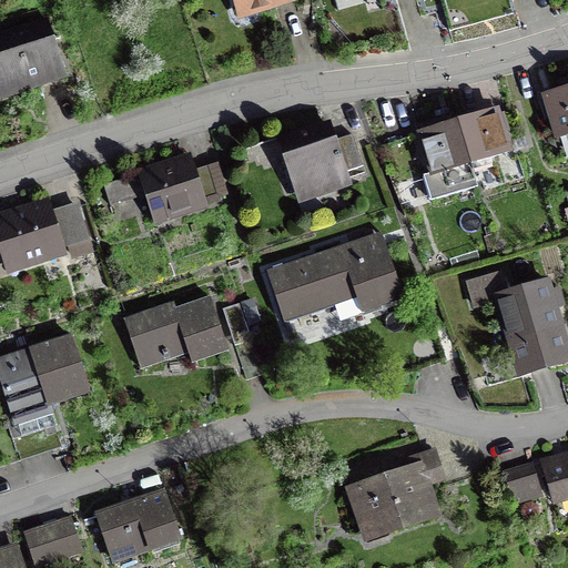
[(232,0),(239,21),(298,3),(297,0),(232,0)]
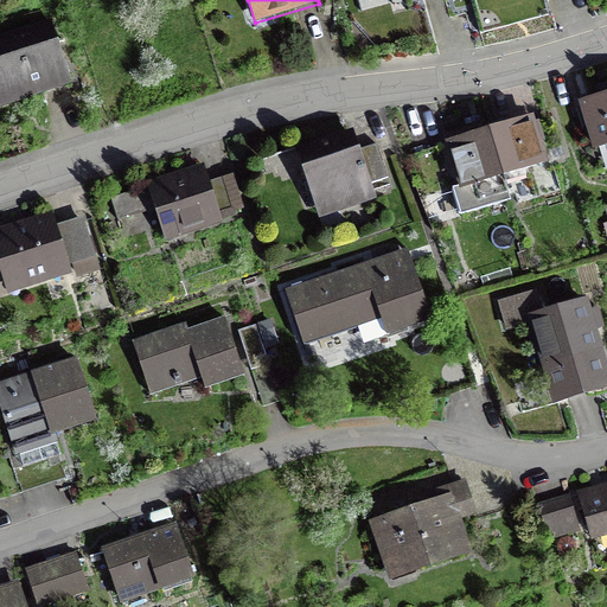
[(0,108),(0,109),(75,83),(51,19),(0,36),(0,108)]
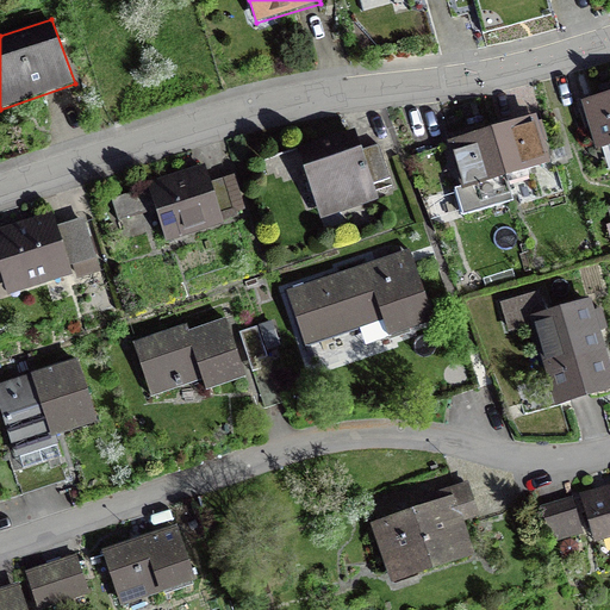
[(609,92),(580,101),(583,109),(579,110),(586,131),(590,130),(596,151),(601,149),(608,170),(609,168),(609,92)]
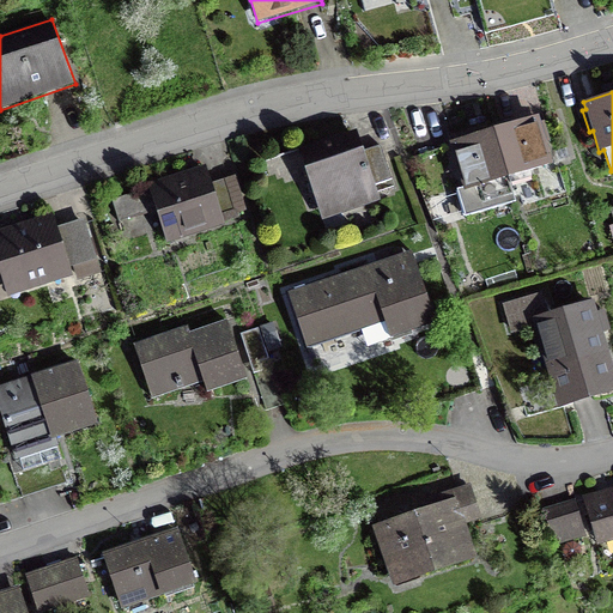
[(540,116),(495,129),(511,184),(534,177),(532,171),(553,165),(548,147),(552,146),(545,121),(541,122),(540,116)]
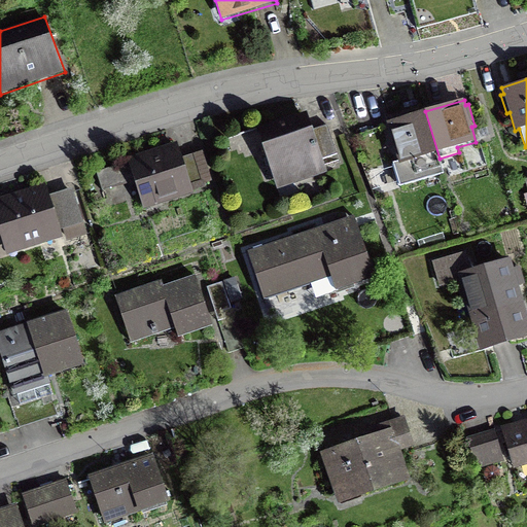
[(440,159),(425,111),(386,123),(397,162),(392,163),(392,165),(366,172),(374,195),(444,174),(440,159)]
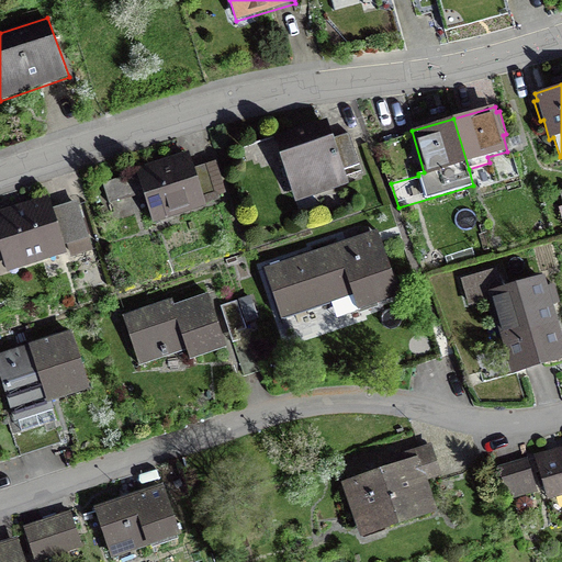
[(349,184),(345,169),(359,165),(349,133),(334,138),(327,120),(273,137),(295,203),(349,184)]
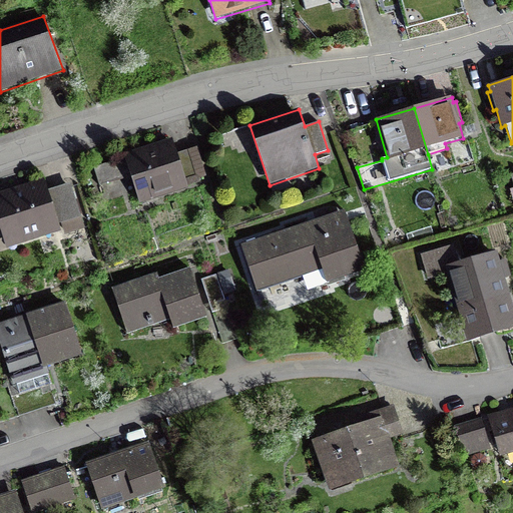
[(187,186),(207,179),(197,146),(177,153),(172,138),(122,154),(123,157),(93,167),(99,186),(130,176),(139,204),(188,189),(187,186)]
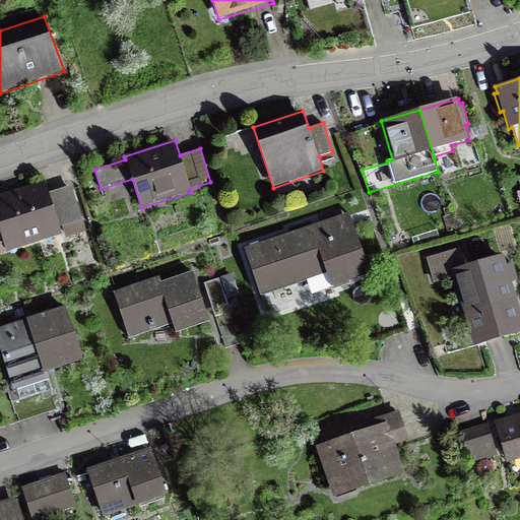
[(66,239),(87,232),(72,185),(48,193),(45,181),(0,194),(0,232),(6,252),(62,235),(59,226),(62,226),(66,239)]
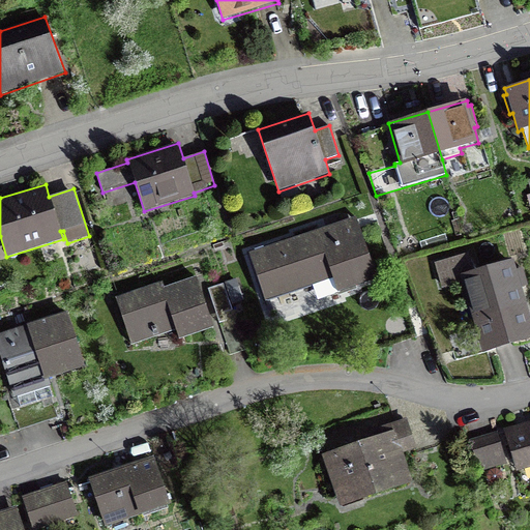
[(490,217),(489,209),(474,212),(476,221),(490,217)]
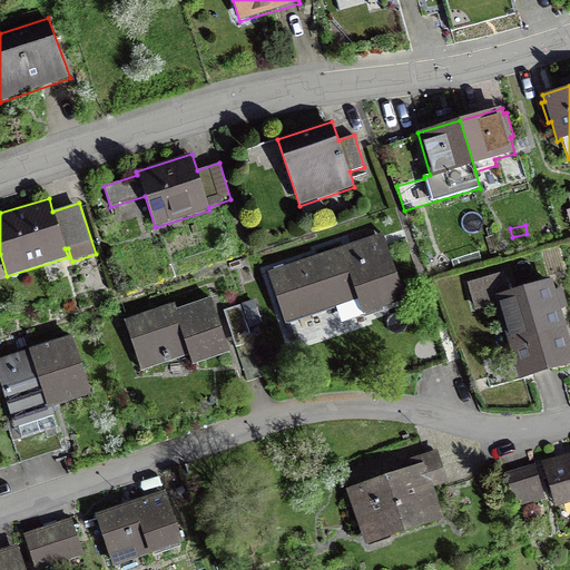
[(357,301),(364,318),(385,311),(384,308),(406,301),(383,232),(267,272),(286,326),(357,301)]
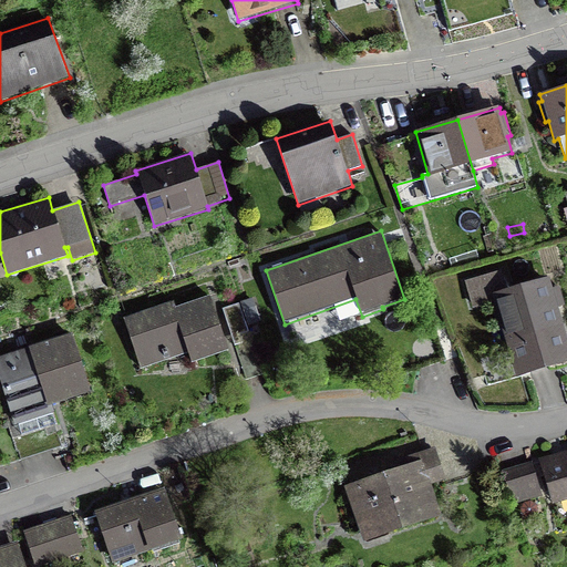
[(503,333),(516,380),(566,364),(566,338),(558,308),(566,306),(560,287),(553,289),(549,278),(507,291),(501,270),(464,280),(472,308),(496,301),(505,333),(503,333)]
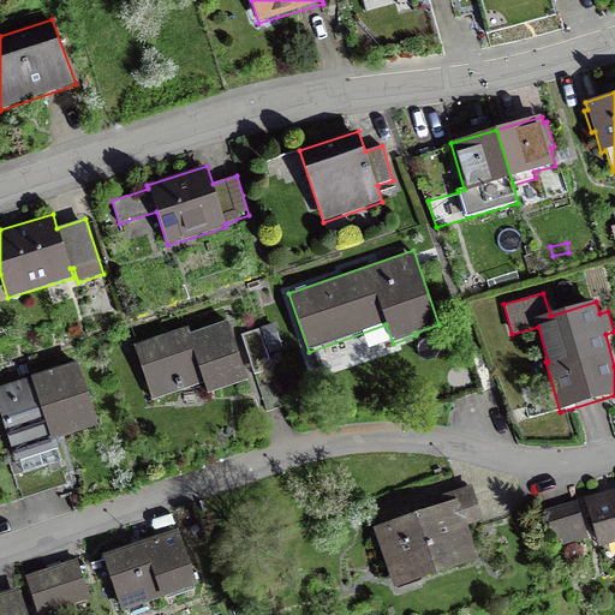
[(496,326),(490,304),(479,306),(485,328),(496,326)]
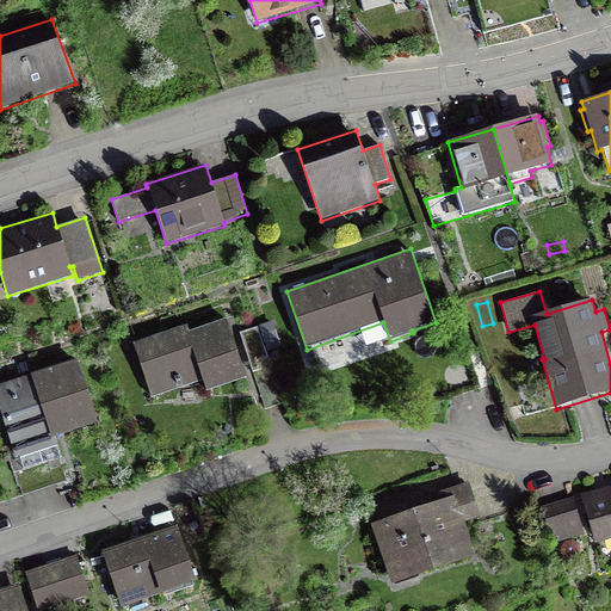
[(207,393),(248,380),(228,319),(190,332),(187,325),(133,343),(152,399),(203,382),(207,393)]
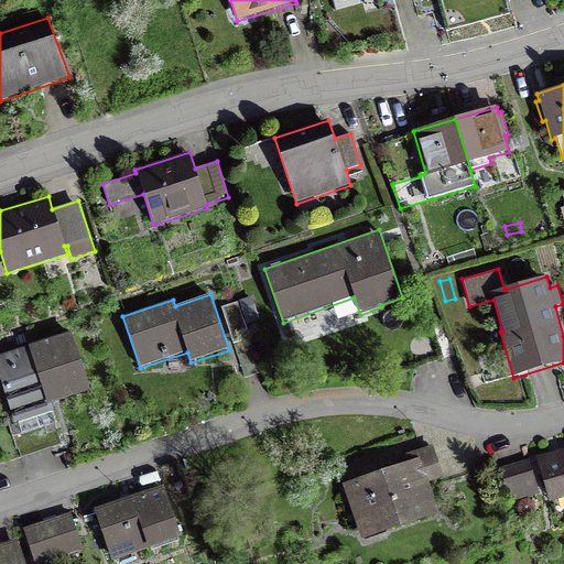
[(237,301),(220,306),(246,377),(262,370),(237,301)]
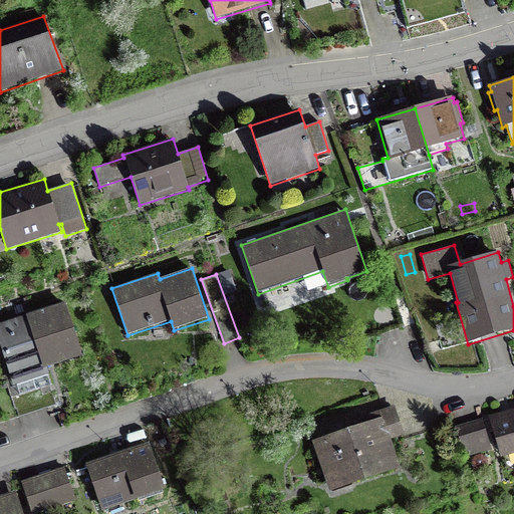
[(48,367),(83,356),(65,302),(0,322),(0,345),(13,386),(50,374),(48,367)]
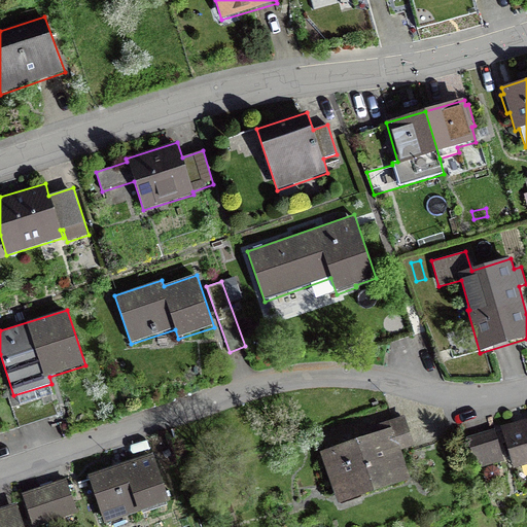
[(371,427),(373,435),(320,453),(338,506),(412,482),(401,451),(415,447),(405,416),(371,427)]
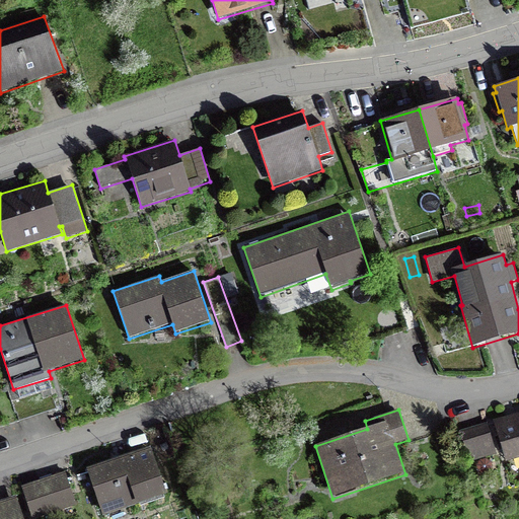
[(518,412),(494,420),(506,463),(513,461),(514,465),(518,463),(518,412)]
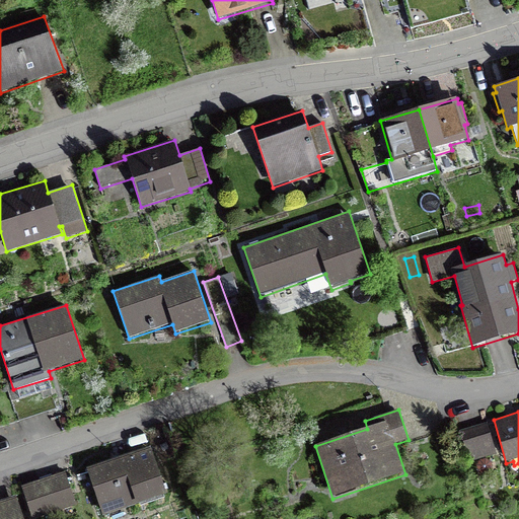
[(497,454),(488,423),(459,431),(468,462),(497,454)]
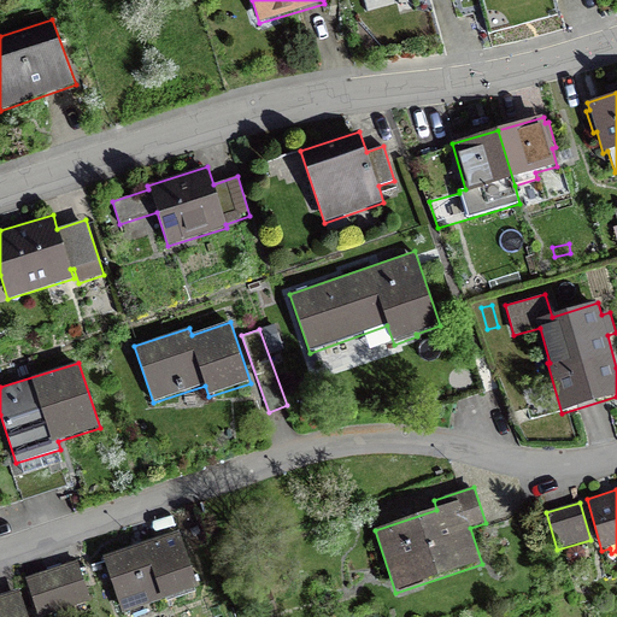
[(103,557),(122,615),(166,599),(166,603),(197,592),(195,589),(199,588),(180,532),(103,557)]
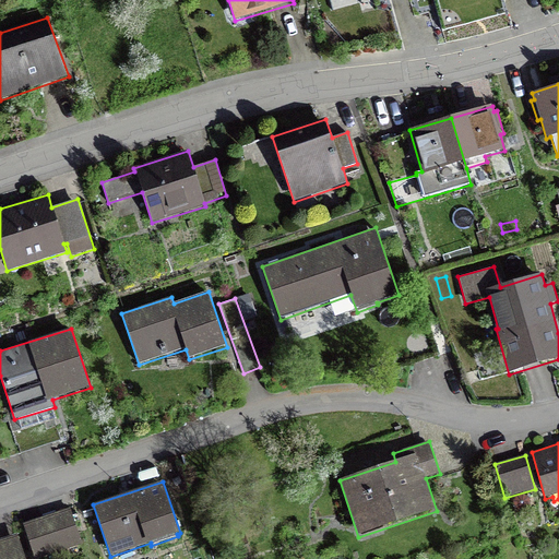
[(82,545),(70,508),(39,518),(52,555),(82,545)]
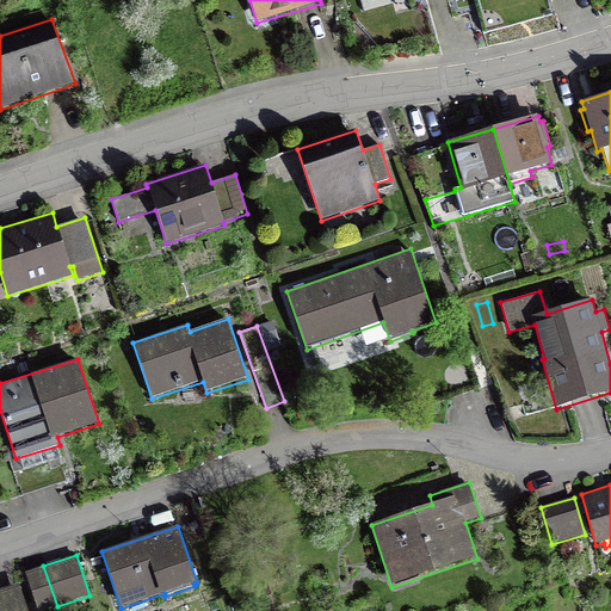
[(37,610),(42,610),(57,606),(43,566),(25,572),(37,610)]
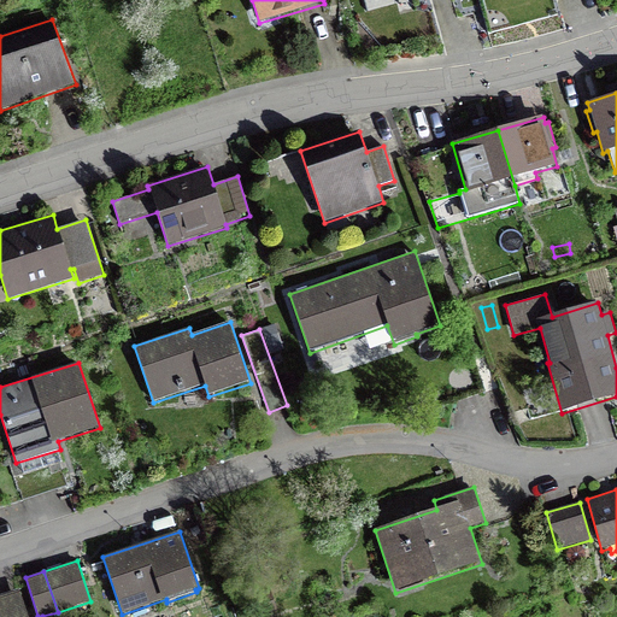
[(0,616),(28,616),(19,589),(0,595),(0,616)]
